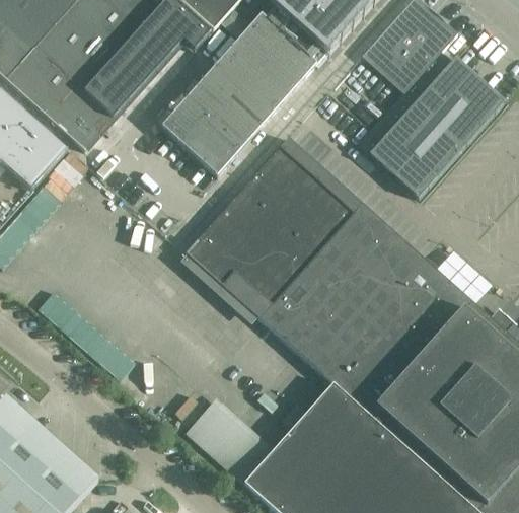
[(0,0),(0,71),(6,77),(5,78),(96,160),(214,29),(213,27),(221,19),(239,37),(160,124),(216,173),(371,0),(272,0),(249,24),(231,8),(238,0),(0,0)]
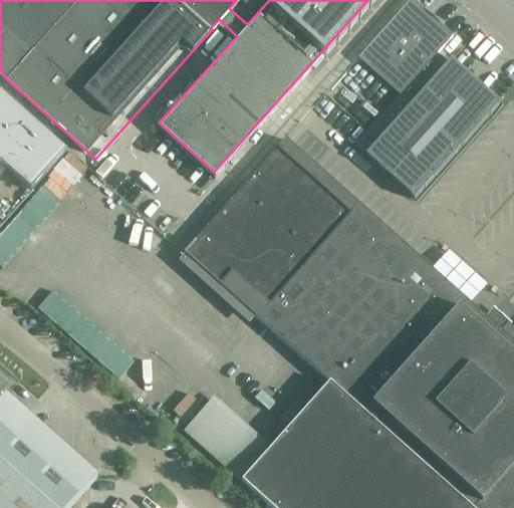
[(500,99),(453,57),(451,56),(448,59),(438,49),(454,31),(420,0),(408,0),(358,54),(391,83),(400,90),(354,142),(365,153),(414,196),(500,99)]
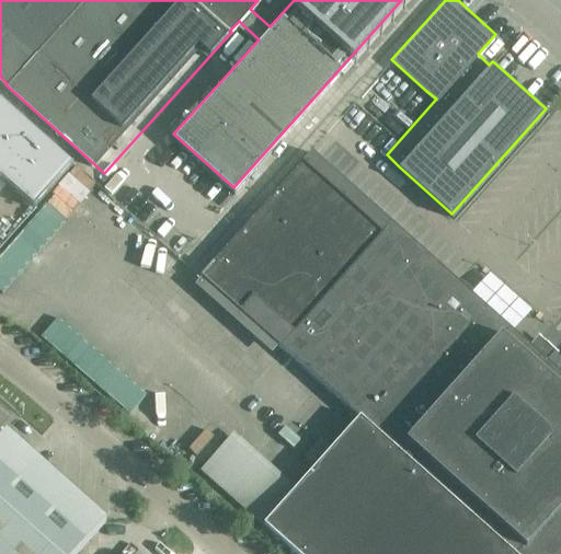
[(72,161),(0,95),(0,175),(2,174),(35,204),(72,161)]
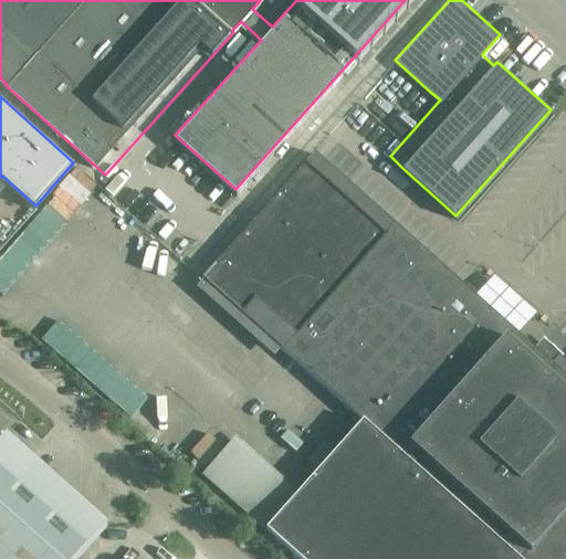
[(201,272),(364,417),(266,526),(303,558),(565,558),(565,372),(454,273),(314,147),(306,157),(201,272)]
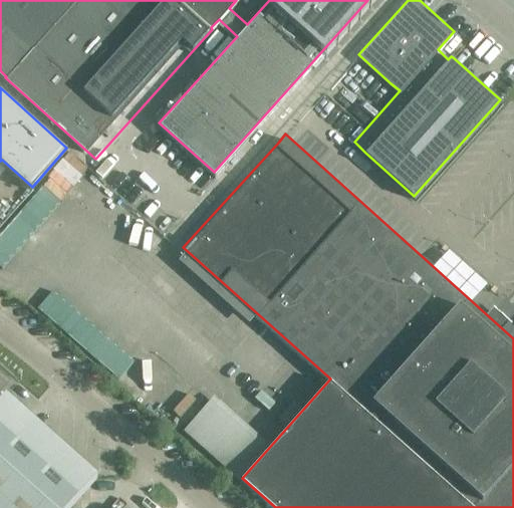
[(0,230),(0,257),(3,260),(87,166),(71,152),(0,230)]
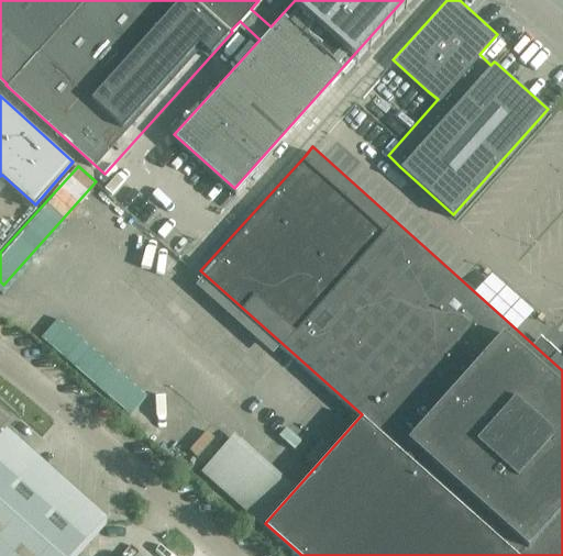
[(59,311),(43,331),(131,408),(147,389),(59,311)]
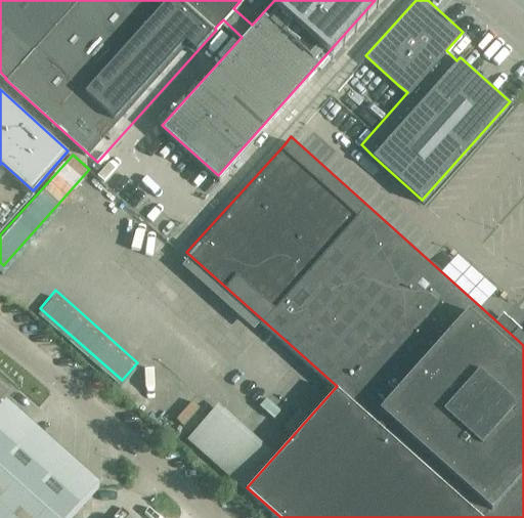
[(64,517),(98,481),(6,399),(0,405),(0,517),(64,517)]
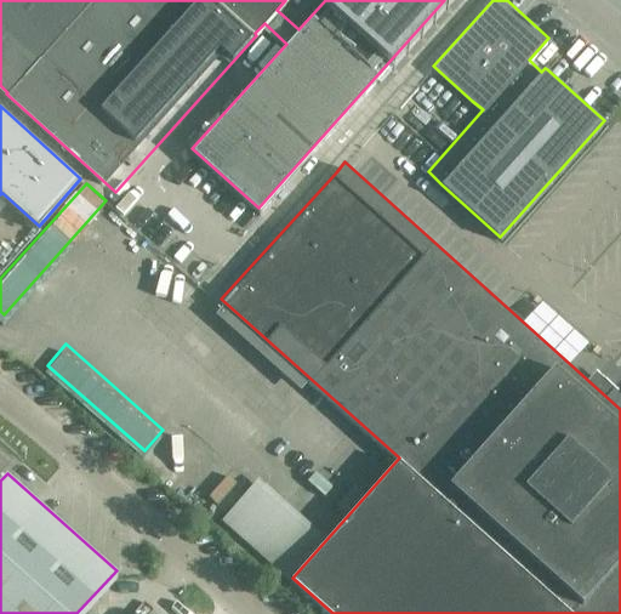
[(182,613),(208,613),(197,602),(182,613)]
